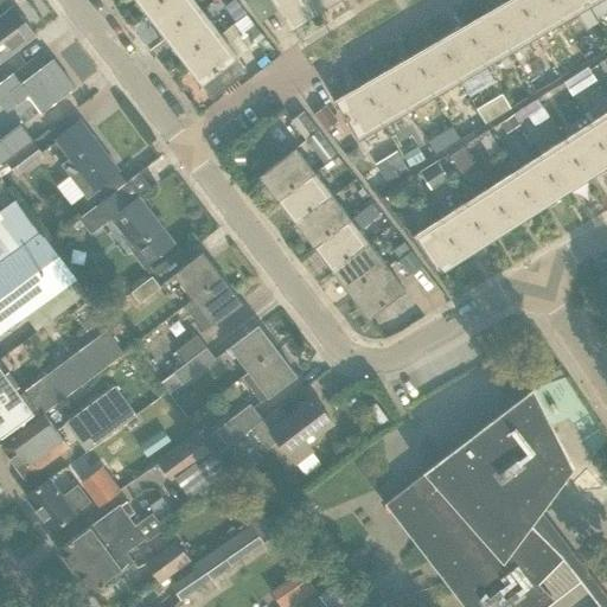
[(136,0),(147,14),(165,0),(136,0)]
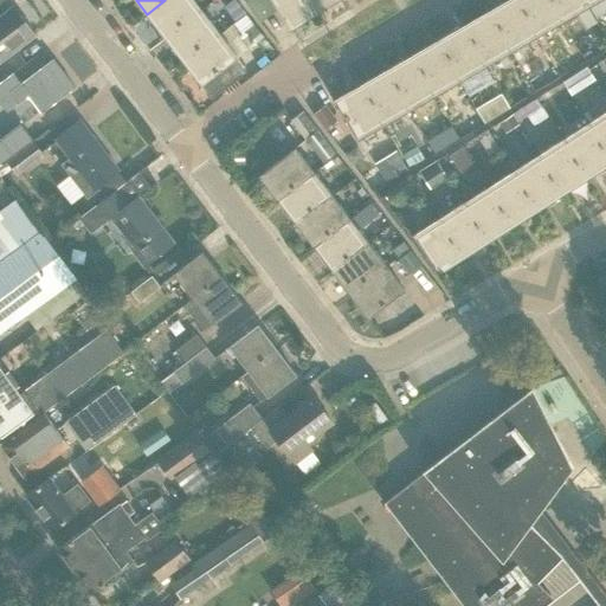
[(194,0),(165,0),(147,14),(165,37),(201,10),(194,0)]
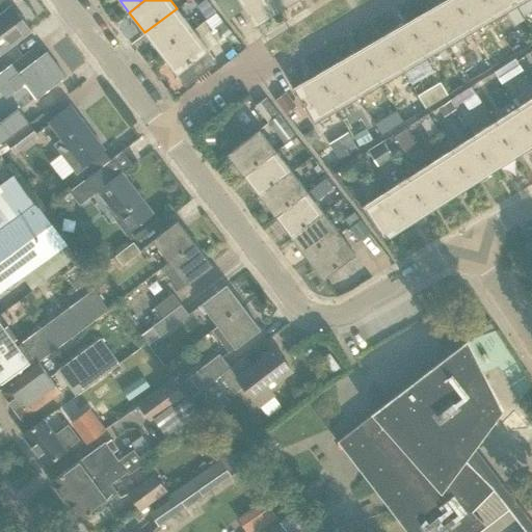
[(208,0),(202,0),(195,5),(206,19),(216,10),(208,0)]
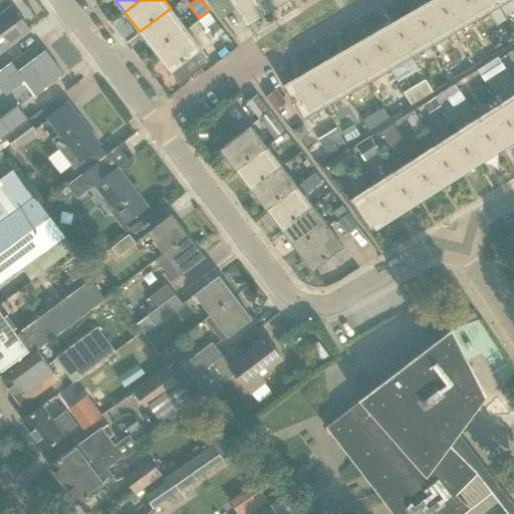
[(230,0),(246,25),(268,11),(260,0),(230,0)]
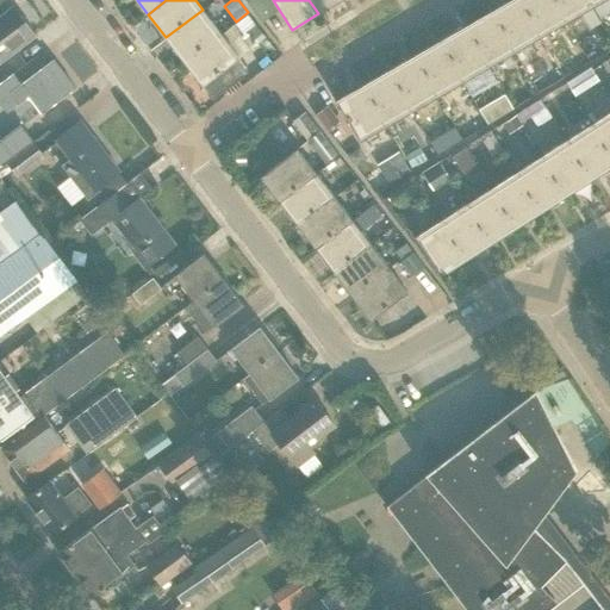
[(309,0),(318,13),(338,0),(309,0)]
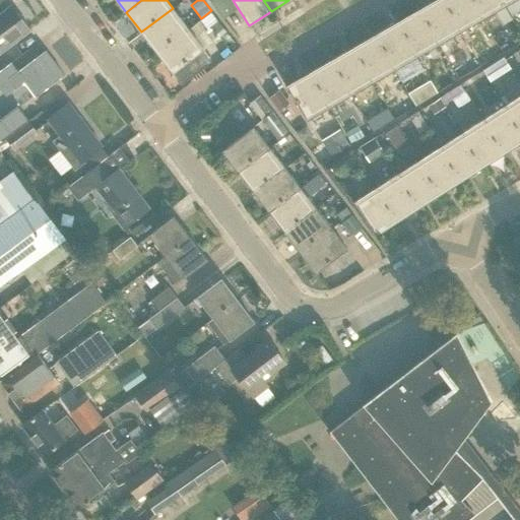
[(434,0),(418,9),(439,43),(461,30),(443,0),(434,0)]
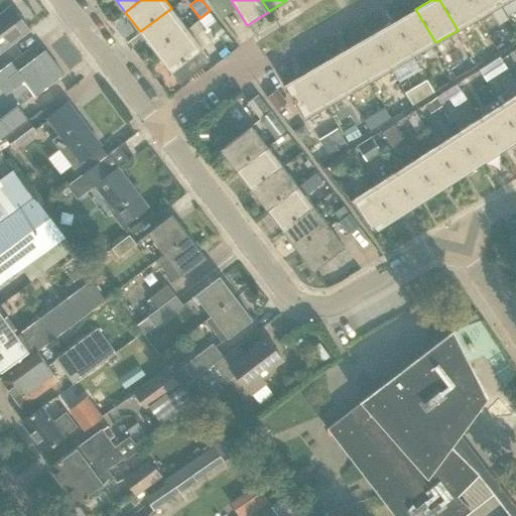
[(439,0),(458,30),(479,17),(469,0),(439,0)]
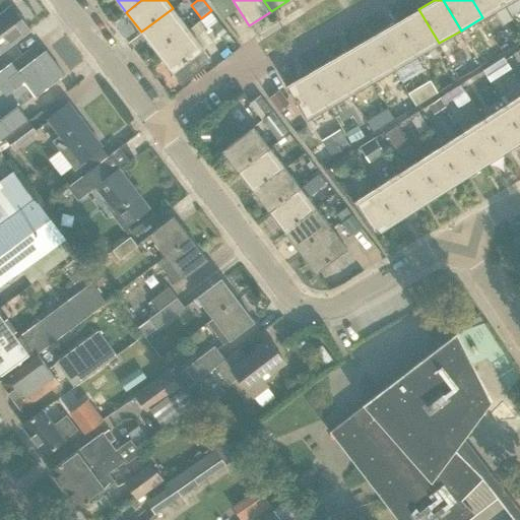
[(472,0),(482,17),(505,5),(502,0),(472,0)]
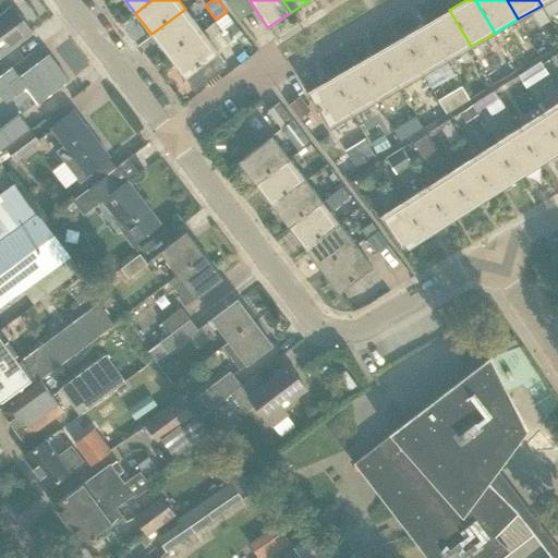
[(0,55),(0,56),(32,32),(12,5),(0,14),(0,55)]
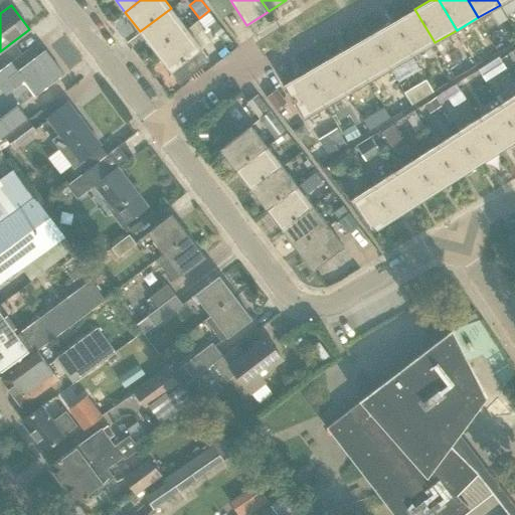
[(171,8),(140,31),(156,51),(186,27),(171,8)]
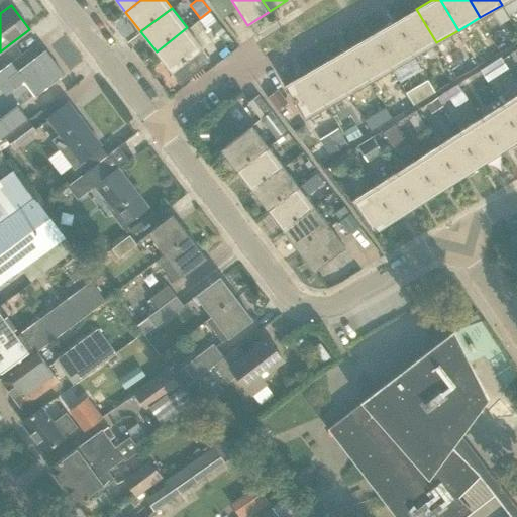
[(395,21),(414,56),(436,42),(416,9),(395,21)]
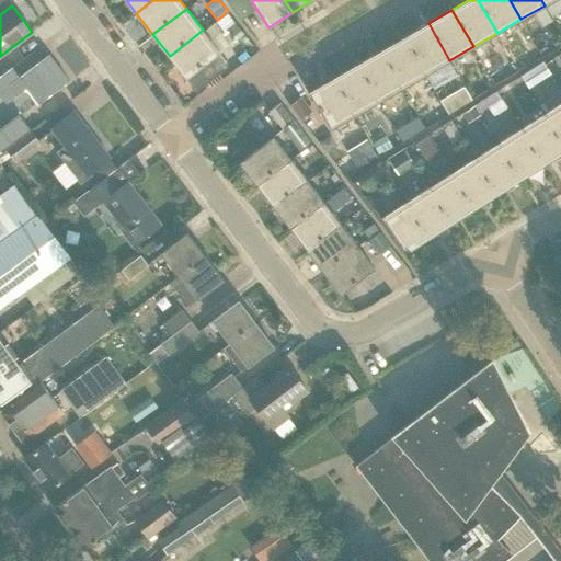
[(236,22),(228,29),(237,39),(244,33),(236,22)]
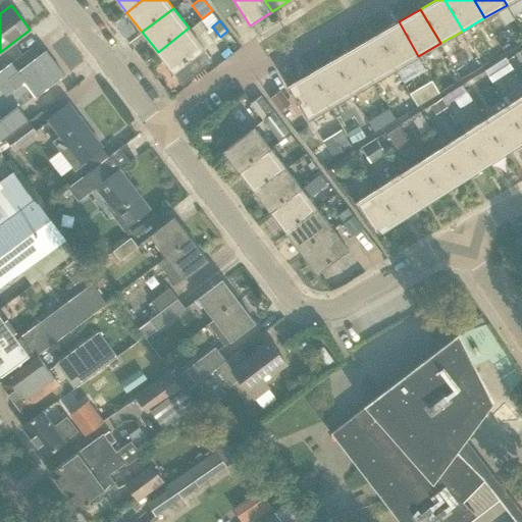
[(376,35),(397,69),(418,56),(399,21),(376,35)]
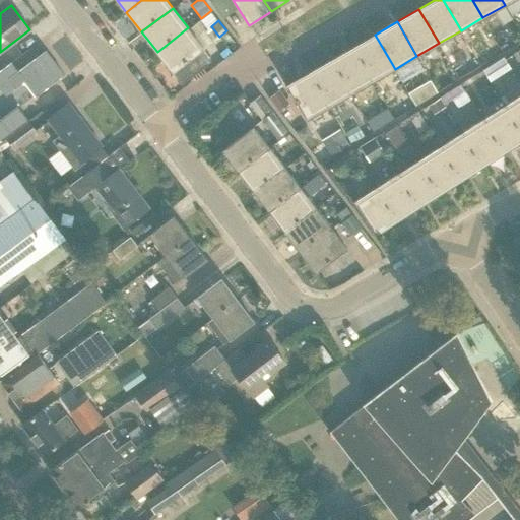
[(157,52),(173,72),(174,72),(182,83),(210,62),(201,51),(204,49),(188,27),(157,52)]
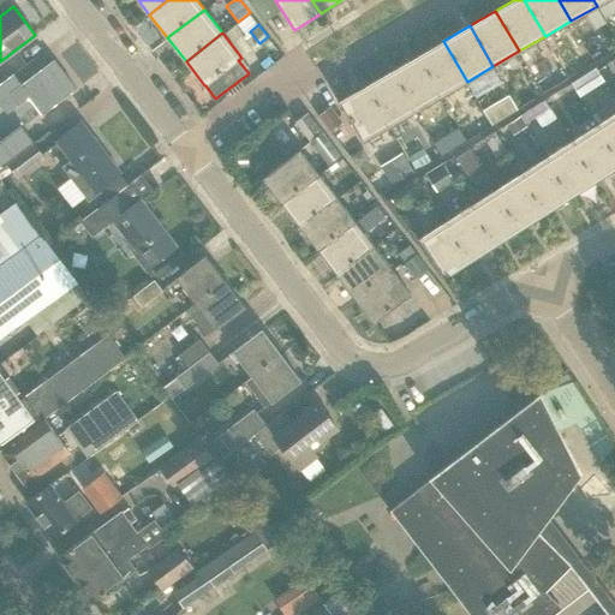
[(417,55),(441,96),(467,82),(443,41),(417,55)]
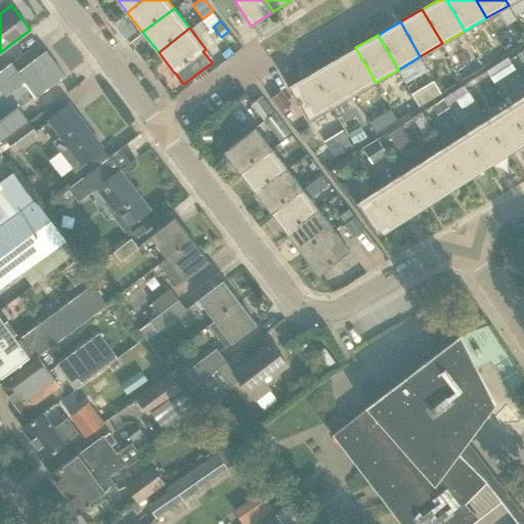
[(334,60),(353,95),(376,82),(355,47),(334,60)]
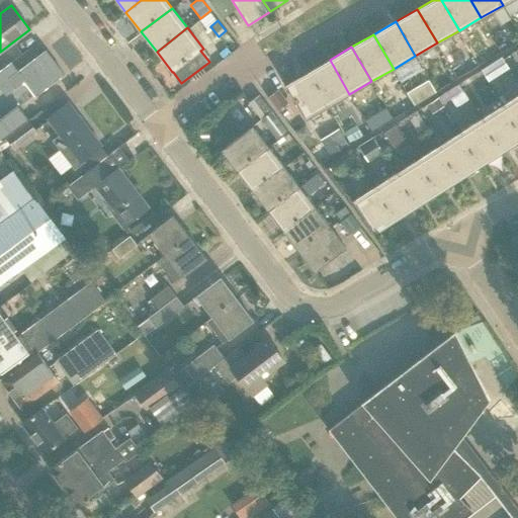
[(35,96),(64,74),(46,51),(18,71),(11,62),(0,70),(0,86),(6,95),(24,81),(35,96)]
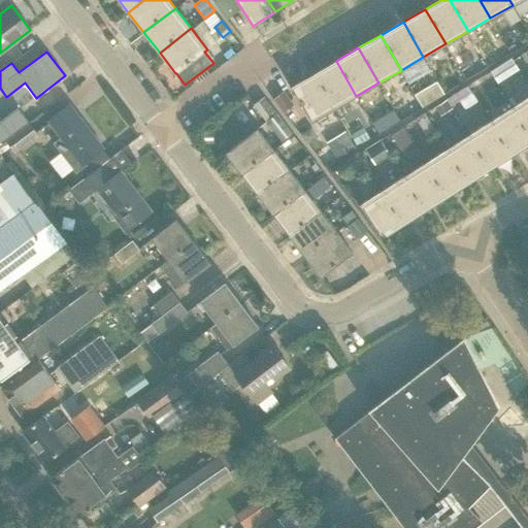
[(512,60),(491,72),(498,83),(519,69),(512,60)]
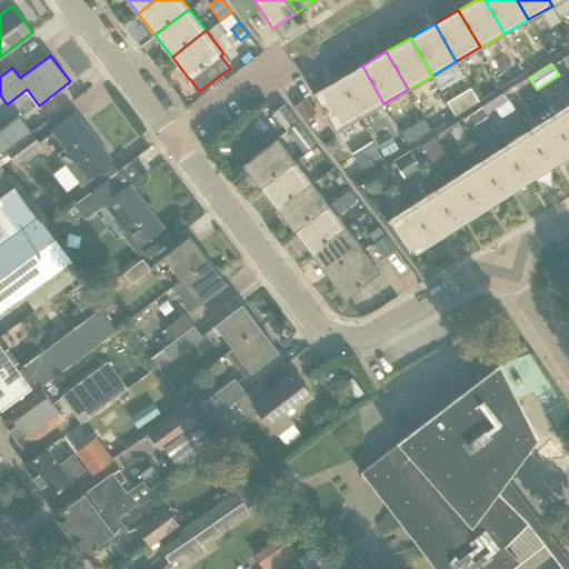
[(338,79),(360,117),(383,103),(362,66),(338,79)]
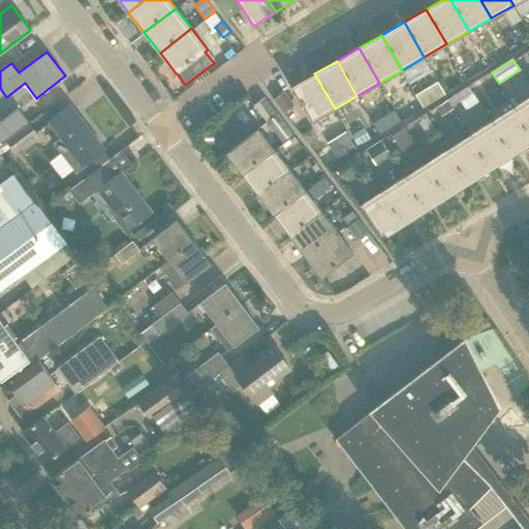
[(314,73),(291,87),(312,122),(335,109),(314,73)]
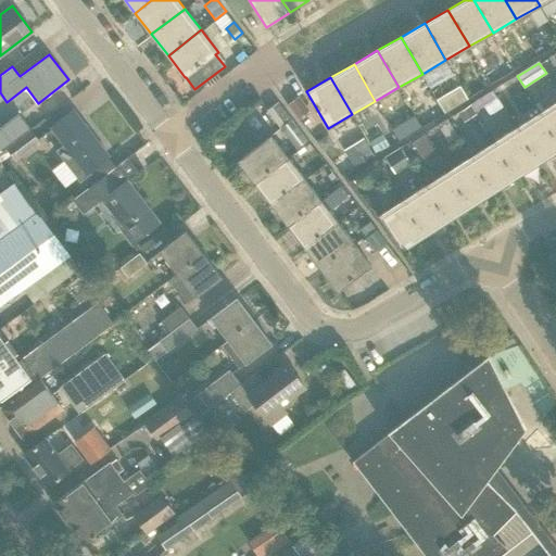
[(460,88),(438,101),(445,113),(468,100),(467,99),(460,88)]
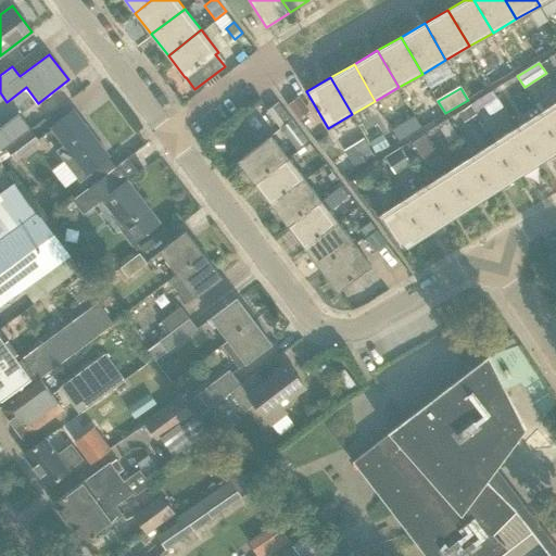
[(299,98),(288,105),(299,118),(308,111),(299,98)]
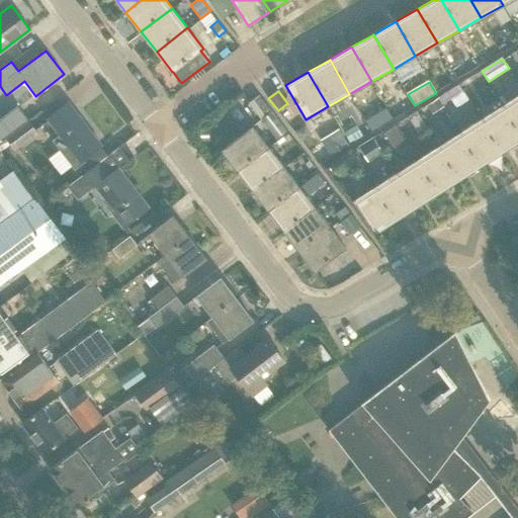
[(259,94),(248,102),(276,139),(287,131),(259,94)]
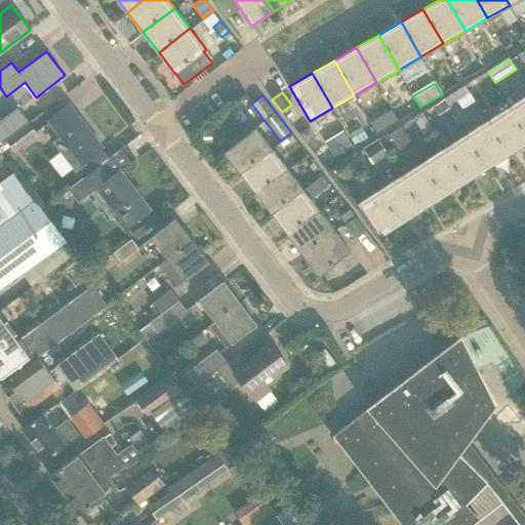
[(524,96),(510,107),(524,130),(524,96)]
